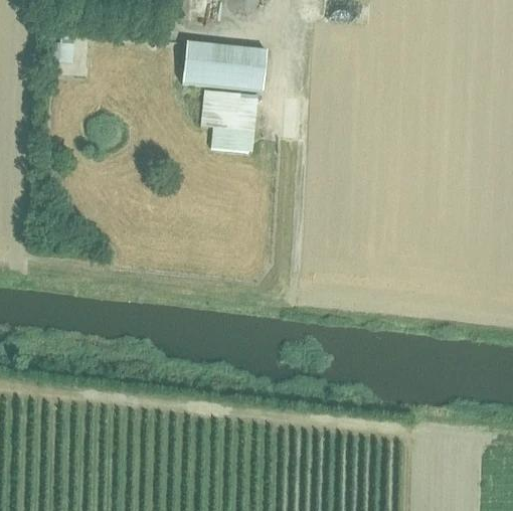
[(191,0),(189,22),(210,24),(213,0),(191,0)]
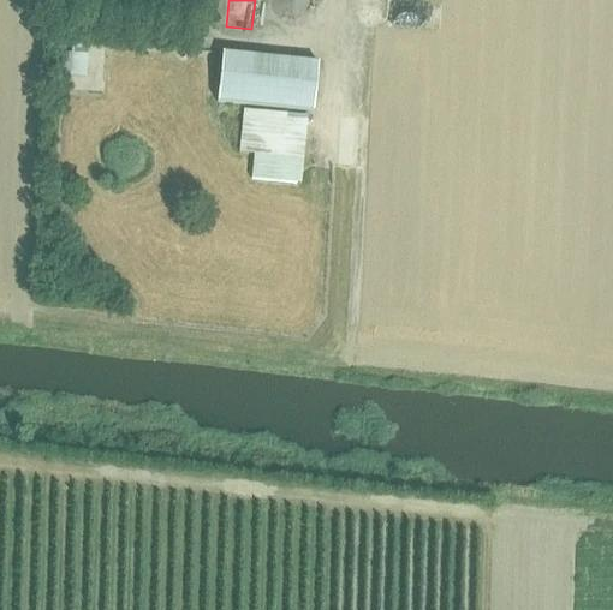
[(72,42),(70,76),(87,77),(89,43),(72,42)]
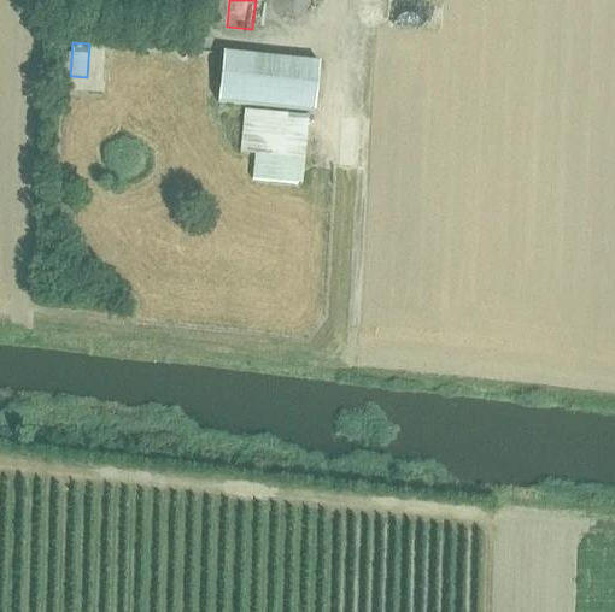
[(316,110),(321,59),(223,49),(218,99),(316,110)]
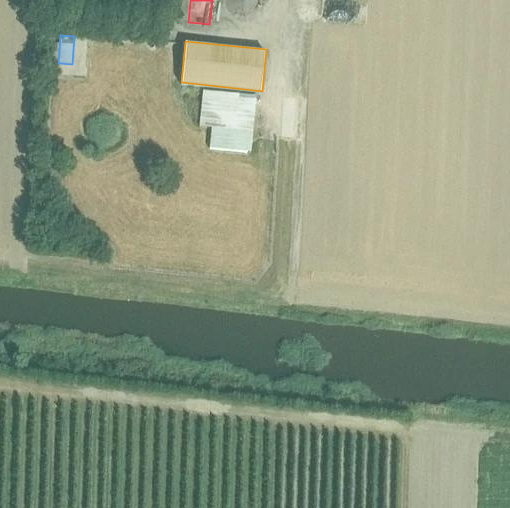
[(204,89),(200,125),(254,130),(257,94),(204,89)]
